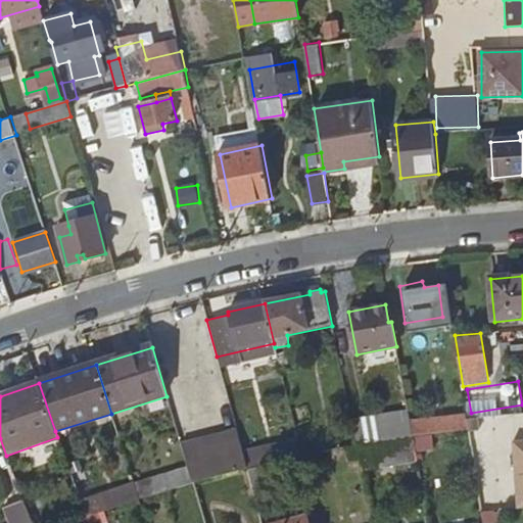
[(355,419),(361,443),(395,437),(391,413),(355,419)]
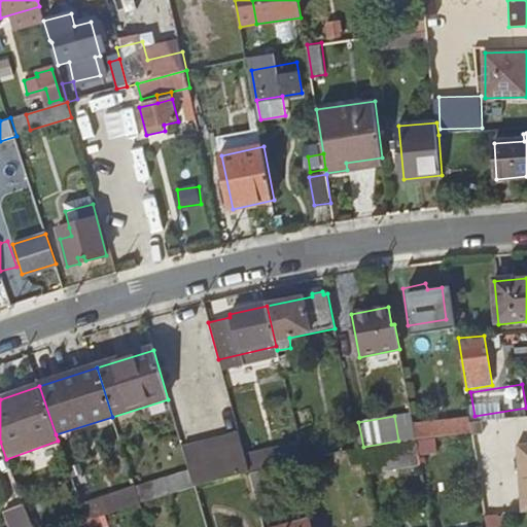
[(427,437),(472,431),(470,421),(426,426),(427,437)]
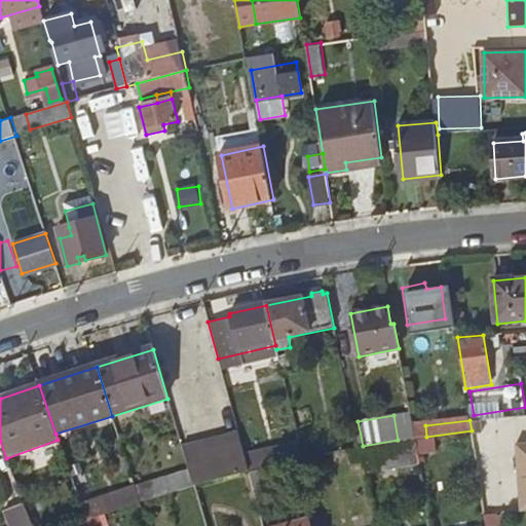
[(239,441),(237,433),(230,435),(232,443),(239,441)]
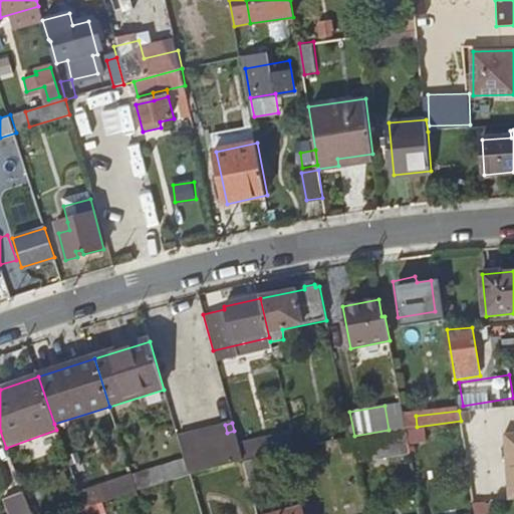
[(242,461),(238,446),(234,431),(227,433),(225,425),(213,428),(215,436),(202,439),(200,432),(178,439),(184,460),(188,475),(242,461)]
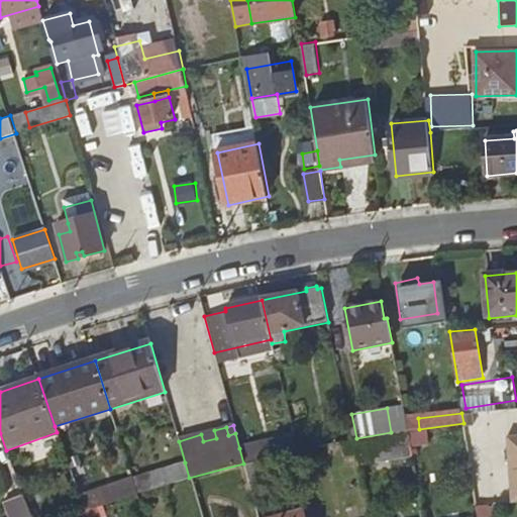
[(326,431),(328,445),(348,441),(345,427),(326,431)]
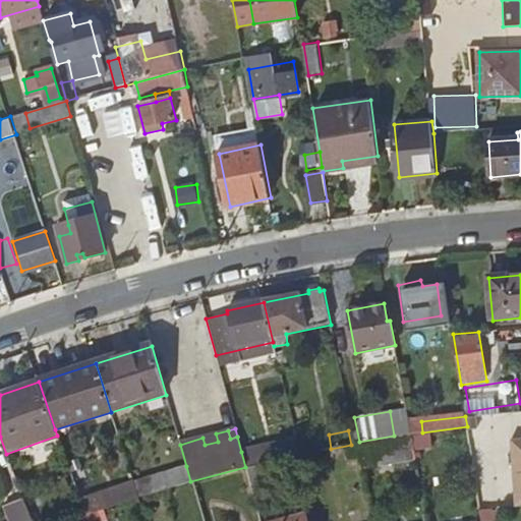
[(218,442),(216,433),(203,438),(205,445),(218,442)]
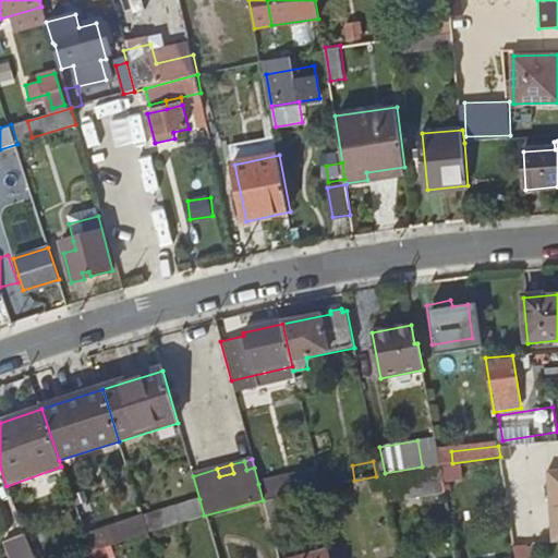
[(446,492),(440,466),(398,473),(402,498),(446,492)]
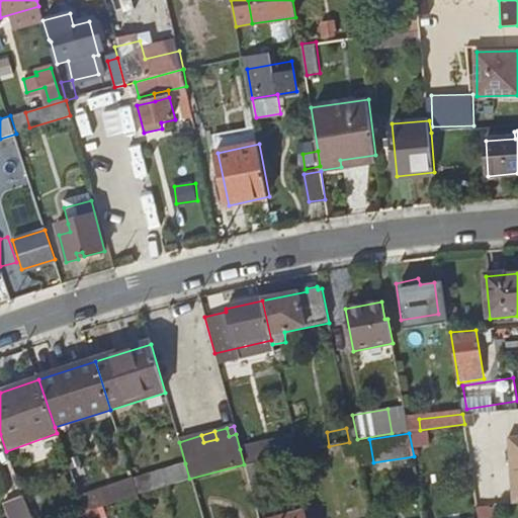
[(274,458),(298,452),(294,437),(240,449),(244,464),(274,458)]
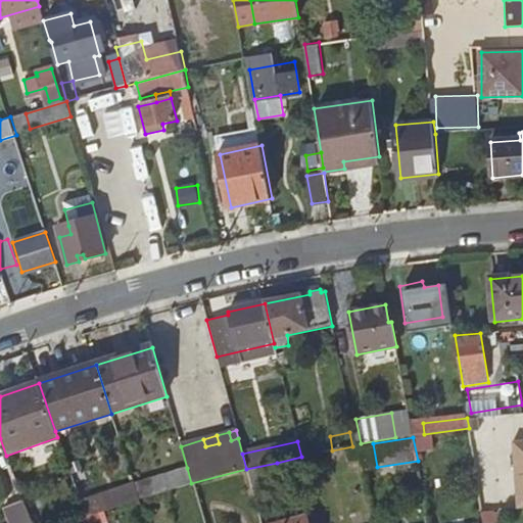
[(474,461),(482,511),(501,509),(493,458),(474,461)]
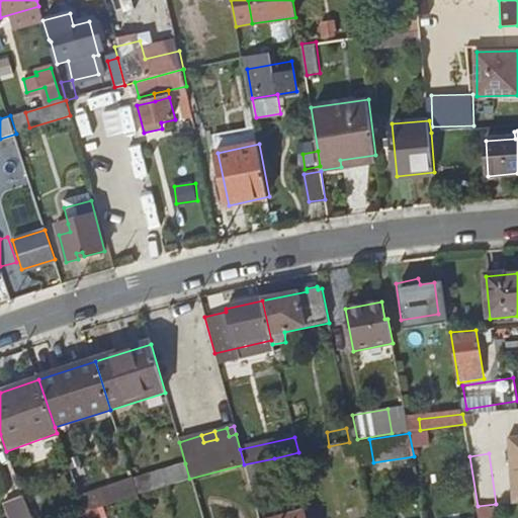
[(274,458),(244,464),(249,483),(277,476),(274,458)]
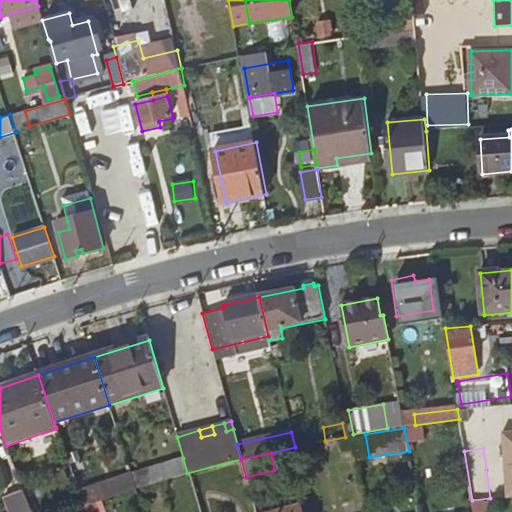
[(135,489),(187,473),(183,458),(131,475),(135,489)]
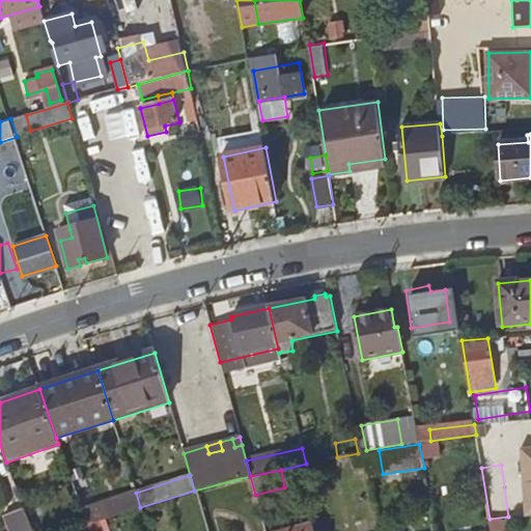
[(86,525),(140,507),(136,493),(82,510),(86,525)]
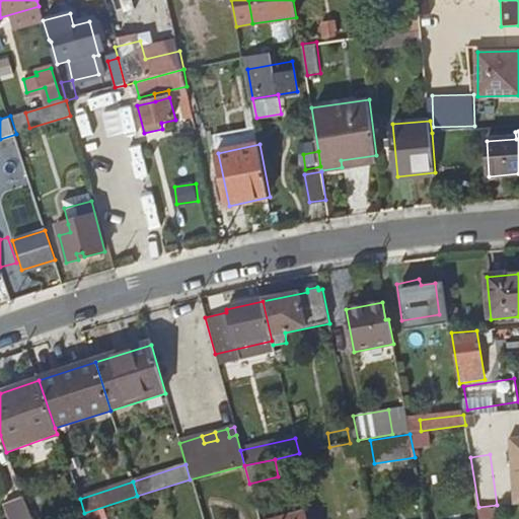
[(30,518),(26,506),(4,515),(5,518),(30,518)]
